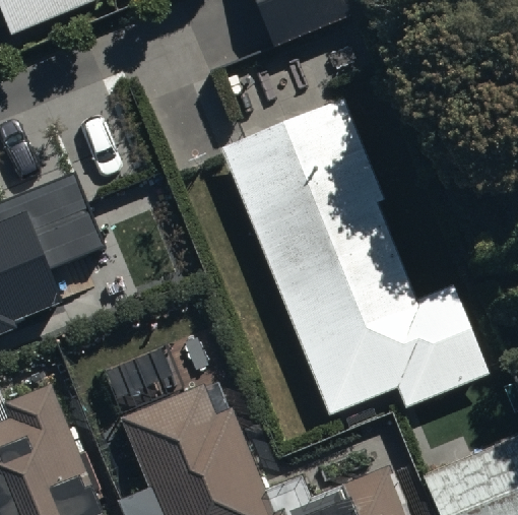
[(90,0),(0,0),(14,33),(90,0)]
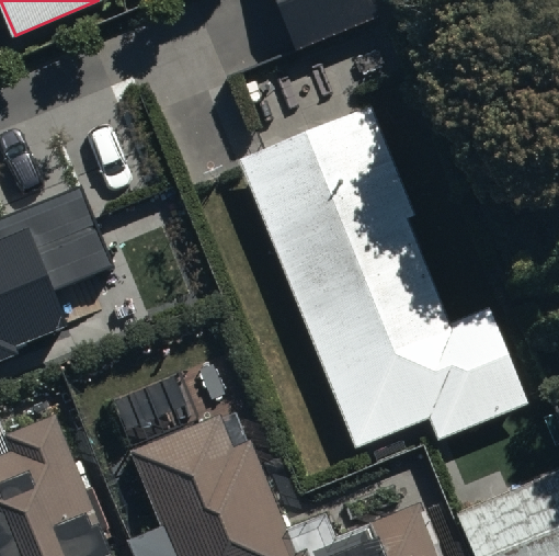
[(378,18),(369,0),(269,0),(293,55),(378,18)]
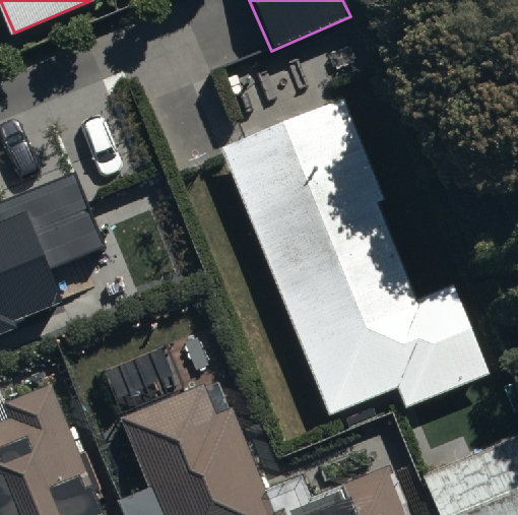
[(340,101),(221,146),(307,362),(425,316),(340,101)]
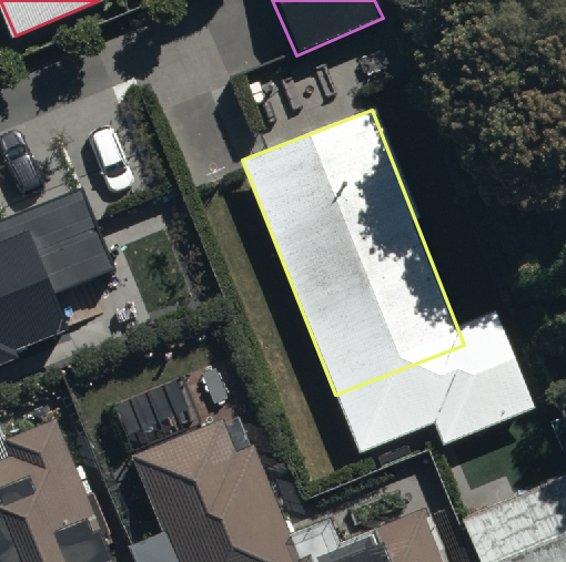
[(0,368),(70,339),(53,298),(113,275),(77,187),(0,218),(0,368)]
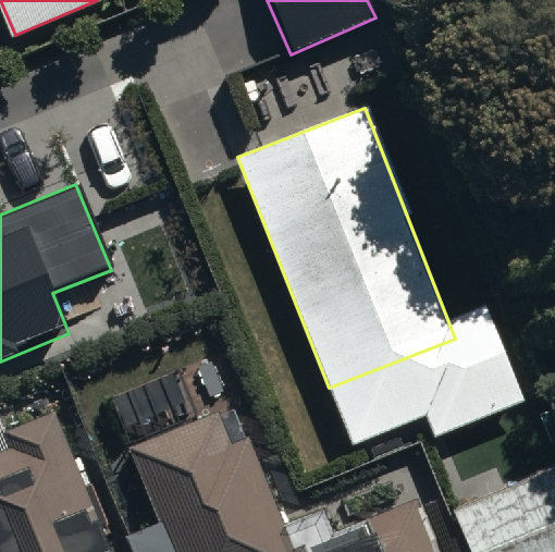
[(111,551),(53,408),(2,429),(9,445),(0,449),(0,551),(111,551)]
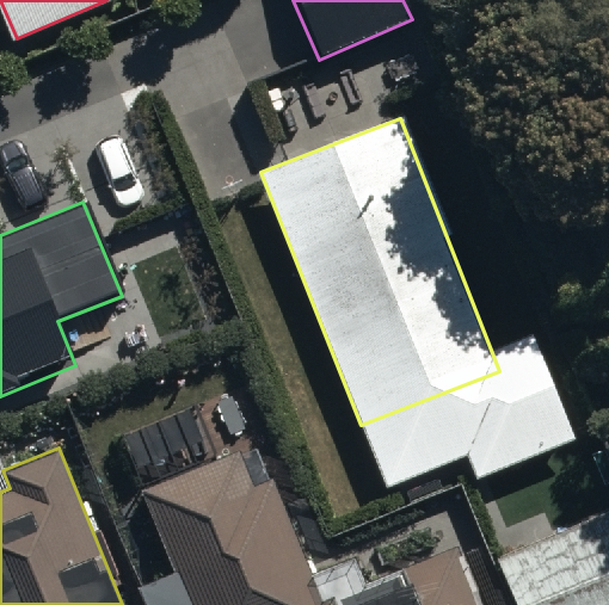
[(142,586),(148,604),(480,604),(457,544),(362,580),(351,553),(306,570),(271,479),(247,488),(234,455),(142,489),(174,574),(142,586)]
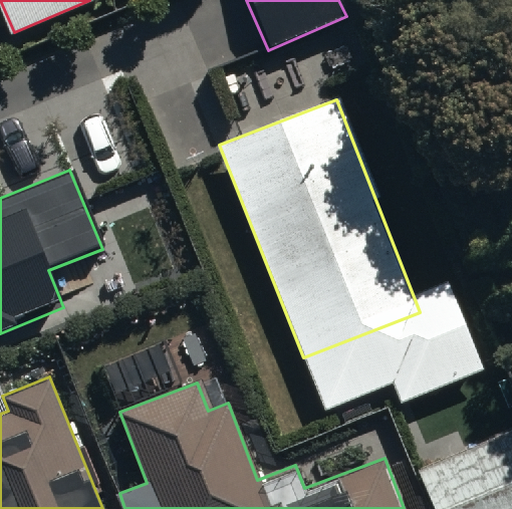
[(511,508),(511,420),(416,470),(435,508),(511,508)]
